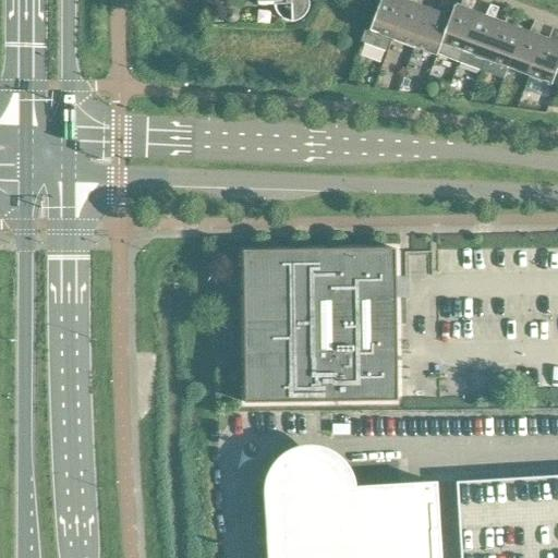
[(257,0),(258,5),(274,5),(275,9),(277,13),(279,16),(283,20),(288,21),(291,22),(293,22),(296,21),(299,21),(301,20),(303,17),(304,16),(306,13),(307,12),(308,10),(308,7),(310,5),(310,3),(308,1),(308,0),(257,0)]
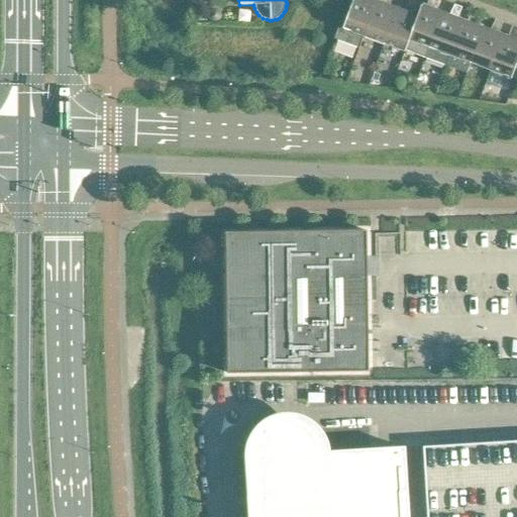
[(359,47),(364,37),(377,1),(373,0),(352,0),(342,28),(338,26),(334,38),(359,47)]
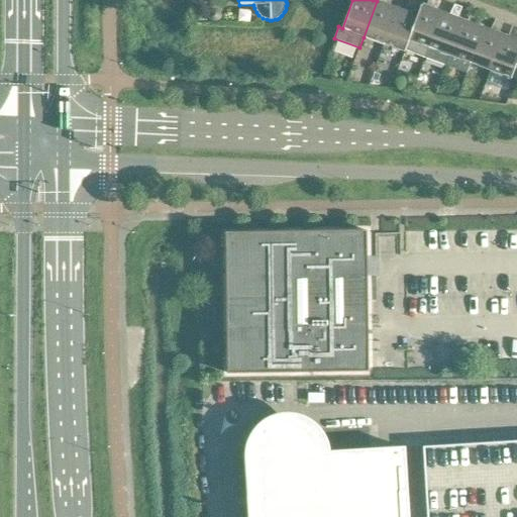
[(384,44),(397,9),(390,6),(391,0),(382,0),(381,3),(377,1),(364,37),(384,44)]
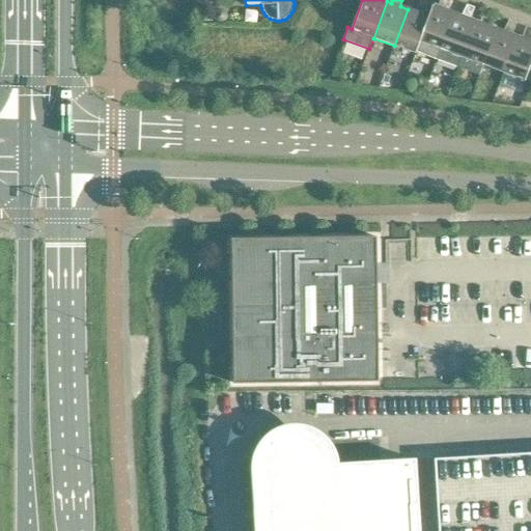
[(420,43),(416,54),(436,61),(454,14),(446,10),(449,0),(440,0),(438,7),(432,5),(428,17),(419,42),(420,43)]
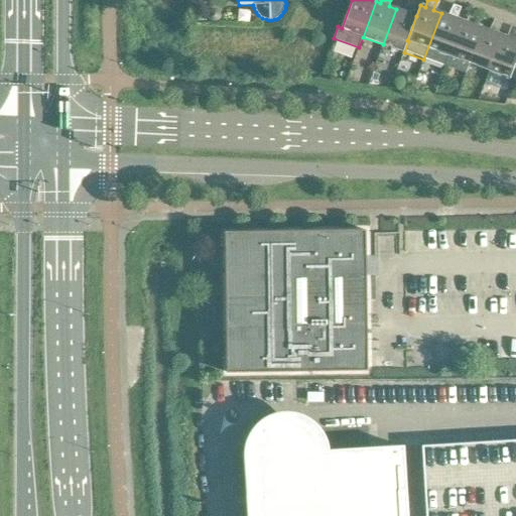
[(416,16),(412,15),(416,3),(408,1),(403,12),(396,9),(383,44),(404,52),(408,41),(407,40),(416,16)]
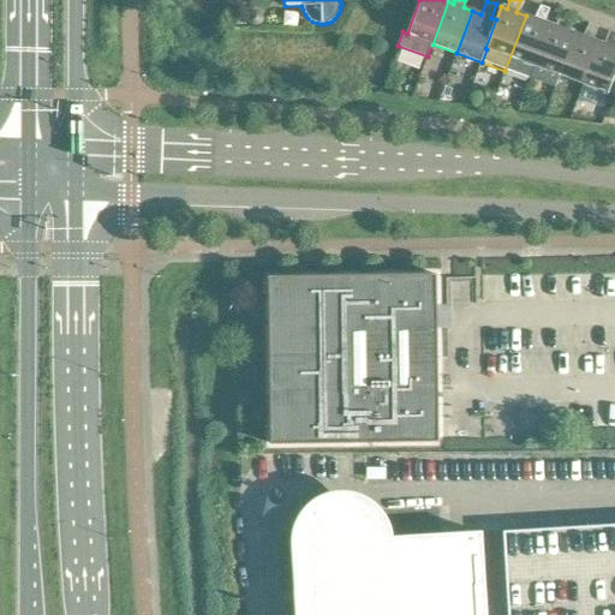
[(526,16),(505,71),(530,81),(535,67),(550,24),(544,23),(550,9),(541,6),(535,18),(526,16)]
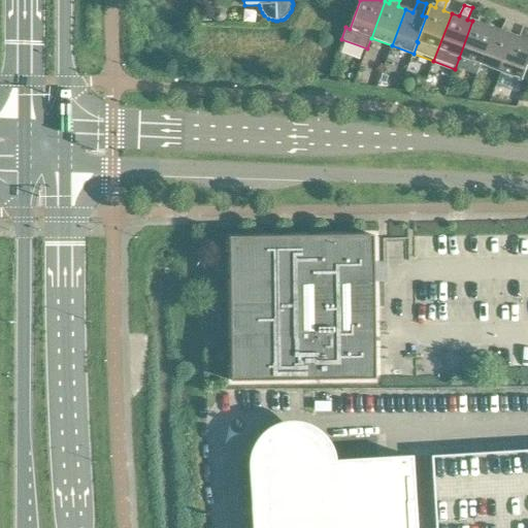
[(480,65),(492,28),(485,26),(489,13),(482,11),(476,23),(472,21),(459,58),(466,60),(464,65),(477,71),(480,65)]
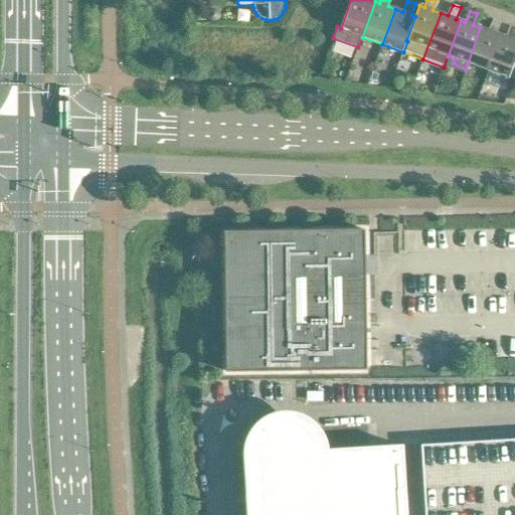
[(488,71),(501,35),(497,34),(501,22),(494,20),(488,31),(480,27),(468,63),(488,71)]
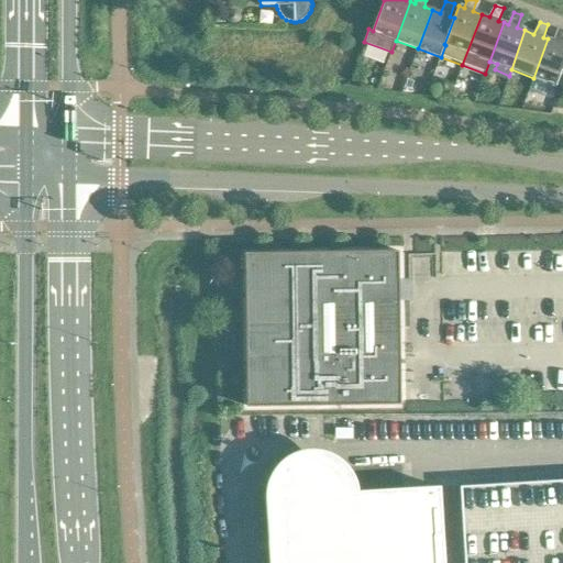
[(556,86),(562,68),(562,30),(558,29),(553,41),(548,39),(533,78),(556,86)]
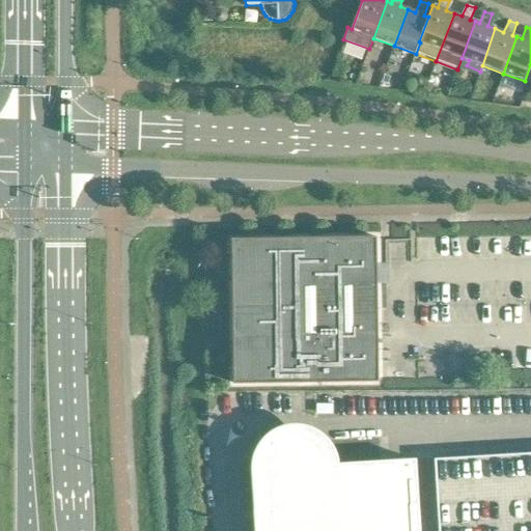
[(231,240),(233,384),(379,382),(376,238),(231,240)]
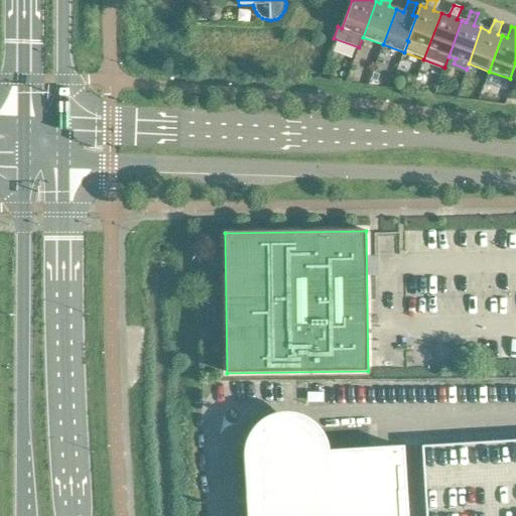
[(515,515),(515,439),(410,446),(314,452),(314,449),(313,446),(312,444),(311,441),(310,439),(308,436),(306,434),(304,433),(302,431),(300,430),(298,429),(295,427),(292,427),(290,426),(288,426),(285,426),(282,426),(280,427),(278,427),(275,428),(273,430),(270,431),(268,433),(266,434),(264,436),(263,438),(261,441),(260,443),(260,445),(259,448),(258,450),(258,454),(258,456),(261,515),(515,515)]
